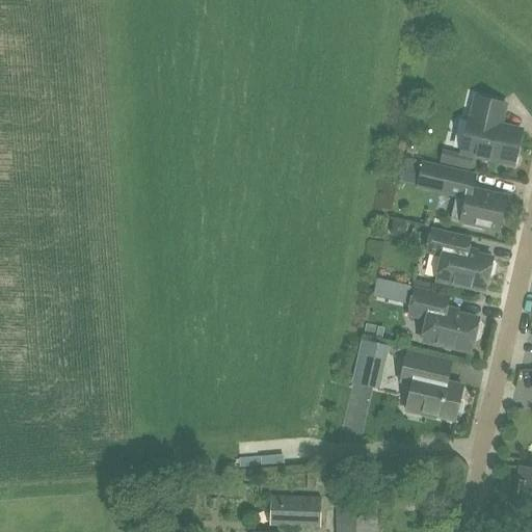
[(506,104),(476,97),(471,120),(469,118),(461,152),(505,162),(507,165),(513,166),(517,163),(519,158),(516,155),(523,131),(501,126),(506,104)]
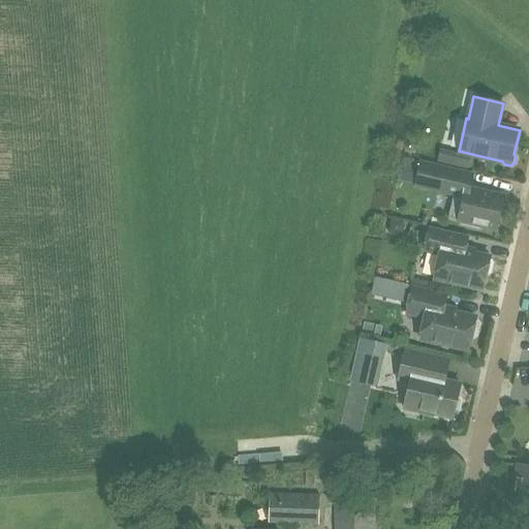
[(467,168),(470,157),(458,154),(456,166),(467,168)]
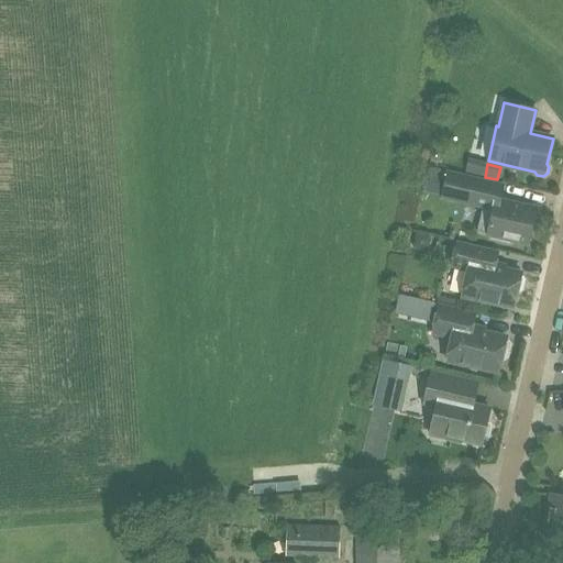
[(442,198),(476,206),(483,208),(477,231),(492,235),(492,240),(510,244),(511,240),(529,243),(537,209),(500,200),(504,185),(448,173),(442,198)]
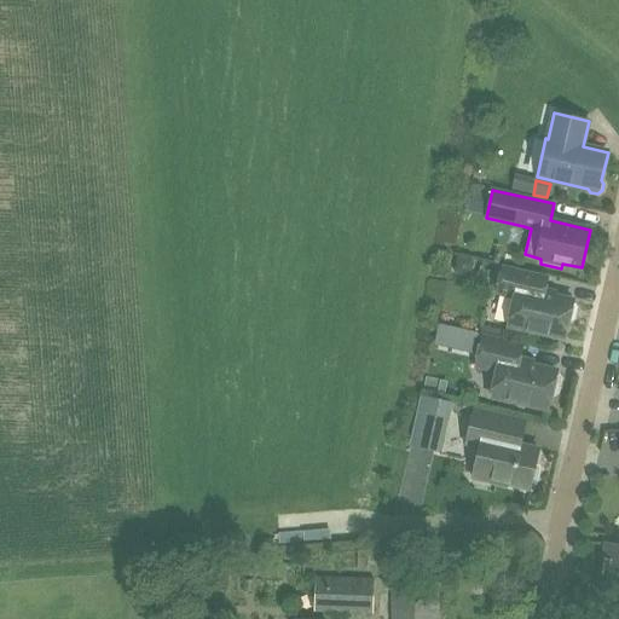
[(565,339),(568,320),(572,322),(576,319),(578,307),(576,305),(573,304),(573,300),(544,294),(548,277),(503,266),(497,293),(515,296),(508,325),(565,339)]
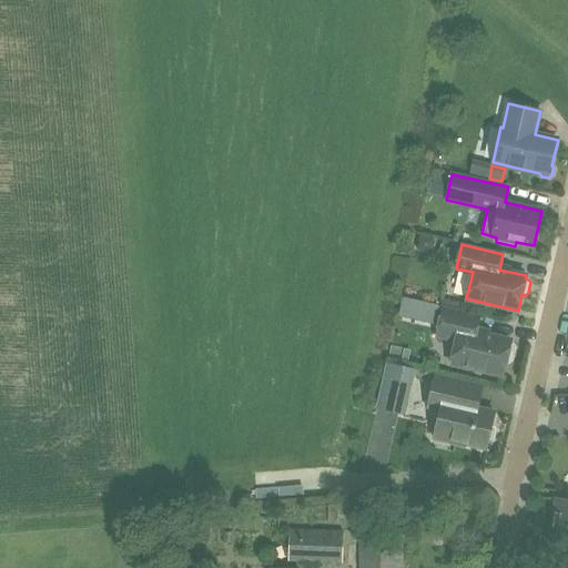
[(438,306),(404,298),(399,318),(434,326),(438,306)]
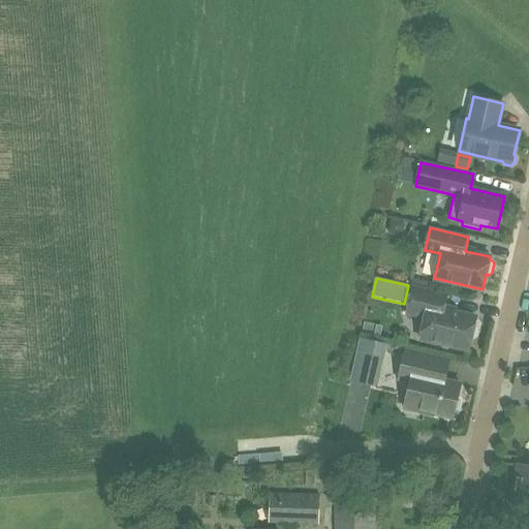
[(476,317),(443,310),(446,294),(412,287),(406,313),(425,318),(421,338),(468,349),(471,337),(474,338),(476,336),(479,323),(478,320),(475,320),(476,317)]
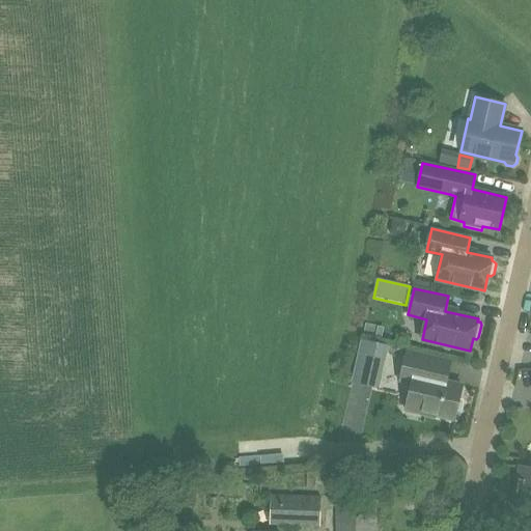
[(362,340),(353,381),(373,386),(383,344),(362,340)]
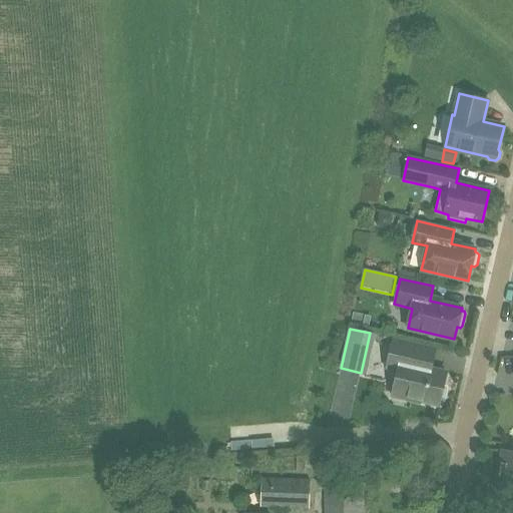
[(431,369),(436,349),(393,339),(387,368),(398,371),(392,396),(421,403),(421,401),(439,405),(440,403),(443,403),(445,402),(448,388),(446,386),(444,385),(447,373),(431,369)]
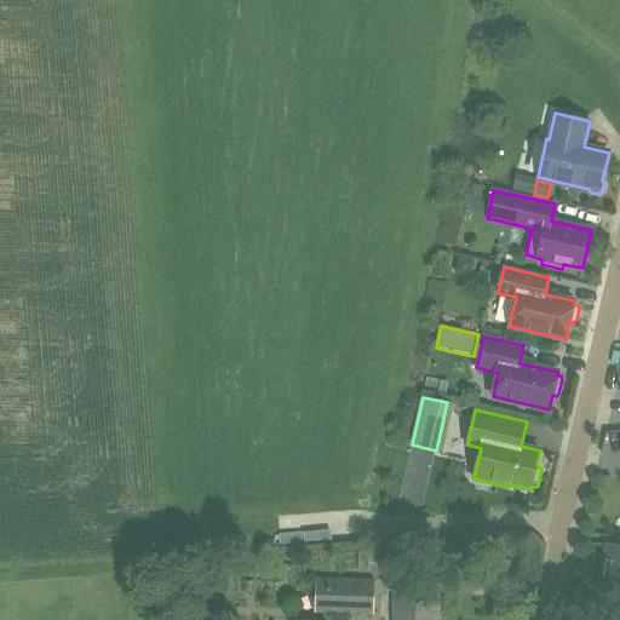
[(619,545),(608,544),(601,590),(619,592),(619,545)]
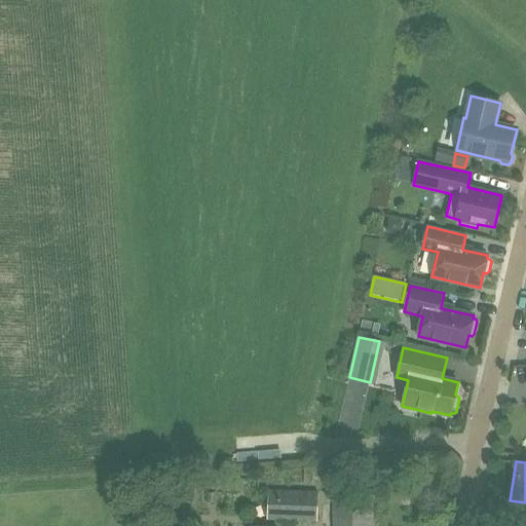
[(266,521),(317,522),(318,491),(267,490),(266,521)]
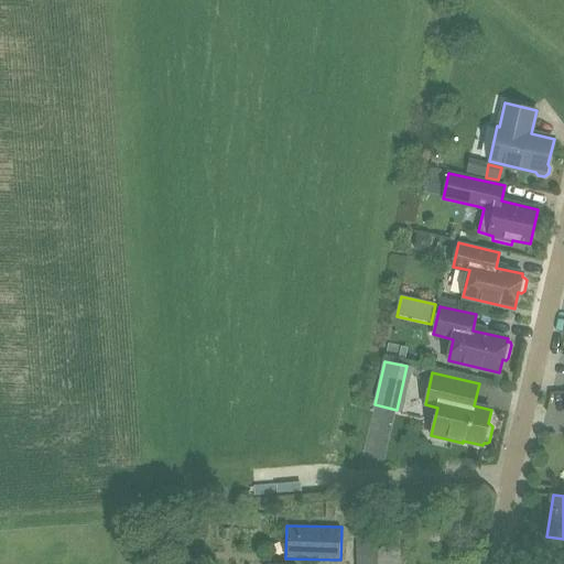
[(358,532),(356,563),(400,563),(402,534),(358,532)]
